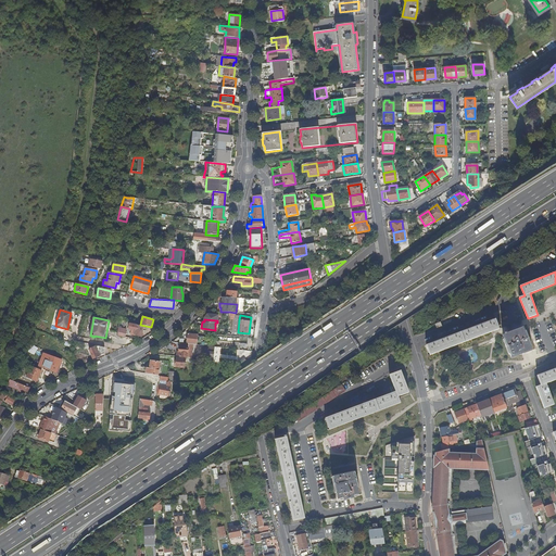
[(501,329),(500,326),(498,326),(495,319),(426,345),(430,355),(501,329)]
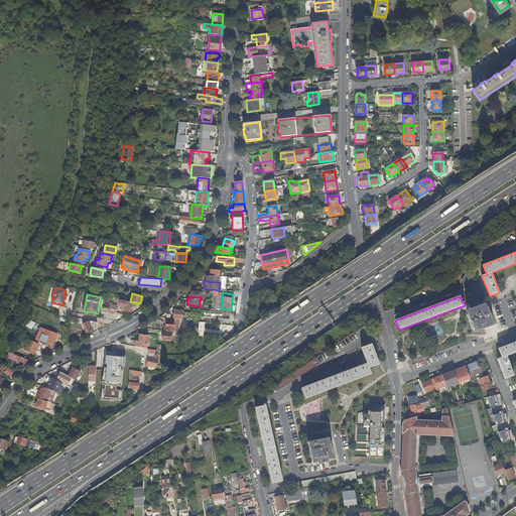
[(131,312),(133,302),(121,300),(119,305),(121,305),(120,310),(131,312)]
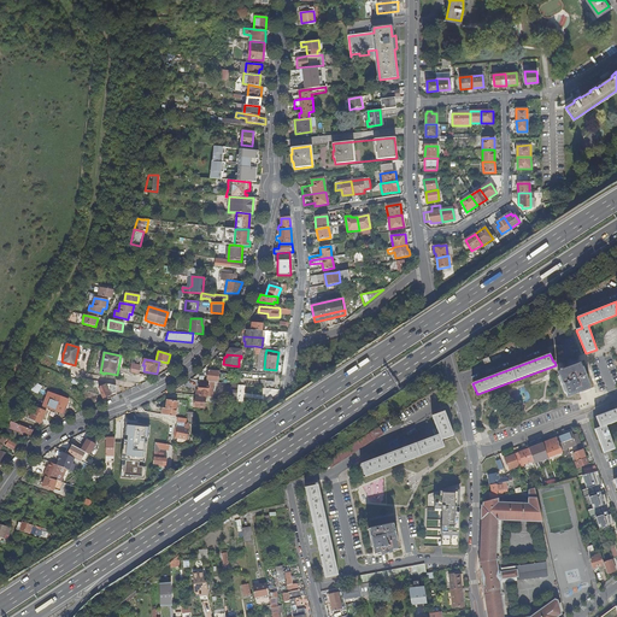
[(581,363),(575,366),(558,372),(568,398),(580,393),(591,389),(581,363)]
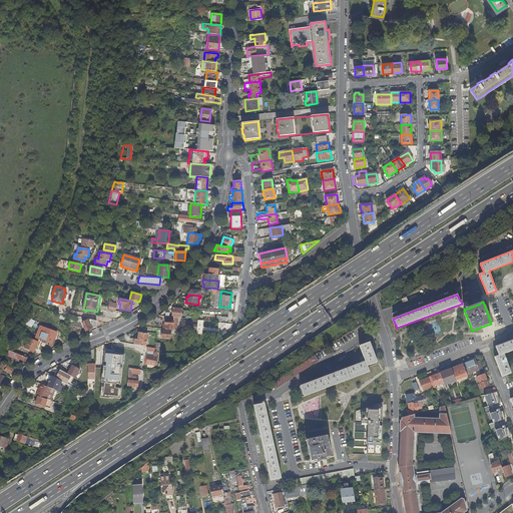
[(166,313),(165,317),(167,317),(174,318),(183,319),(184,312),(182,312),(182,310),(182,309),(173,308),(173,313),(166,313)]
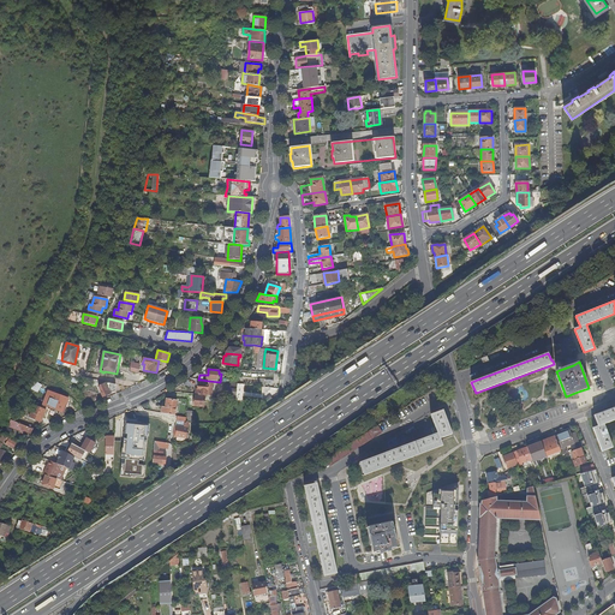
[(201,389),(199,395),(207,396),(209,381),(201,380),(199,384),(198,389),(201,389)]
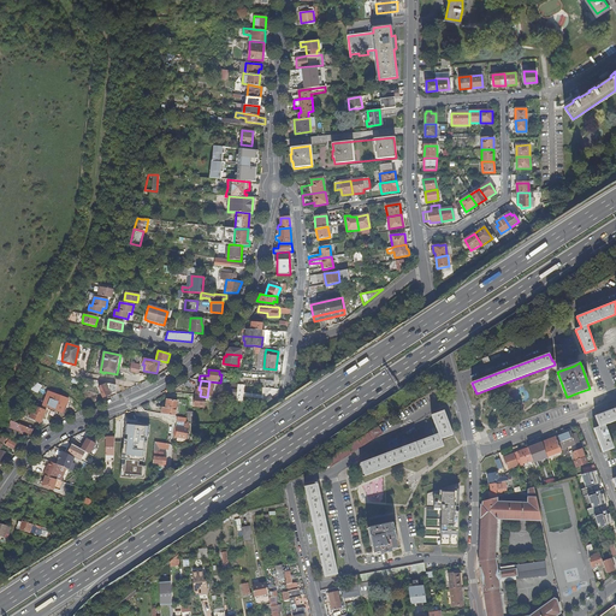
[(116,384),(105,383),(106,384),(99,388),(104,397),(114,392),(116,384)]
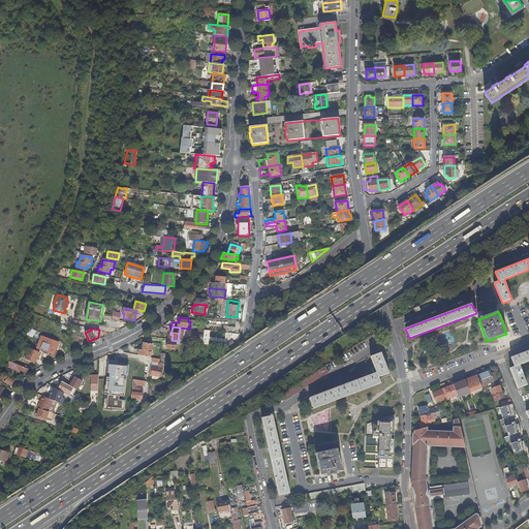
[(205,332),(205,330),(194,329),(193,329),(193,331),(191,342),(203,343),(204,336),(197,335),(198,332),(205,332)]
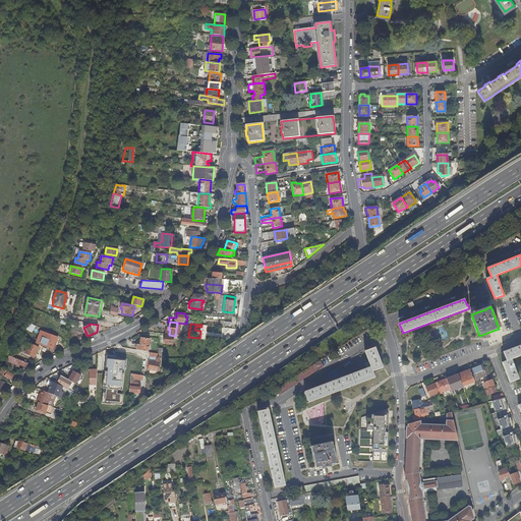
[(173,344),(174,336),(166,335),(165,343),(173,344)]
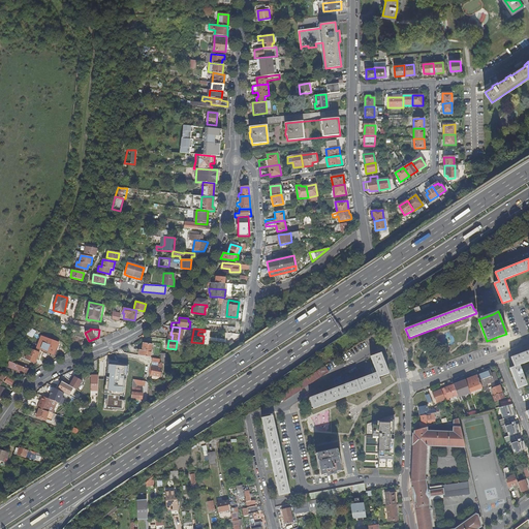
[(45,341),(42,350),(53,354),(54,350),(55,347),(57,347),(58,344),(45,341)]
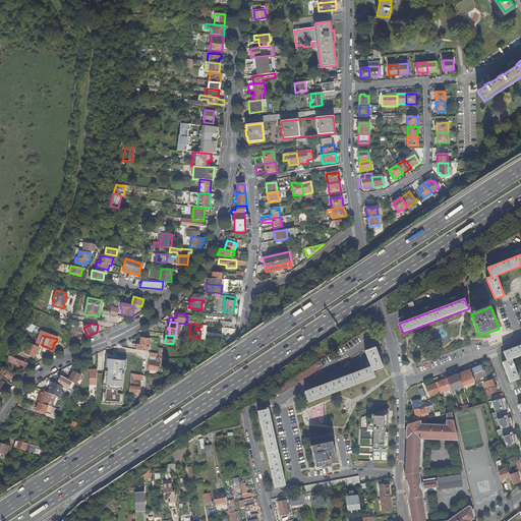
[(137,345),(137,350),(149,352),(151,340),(141,338),(140,346),(137,345)]
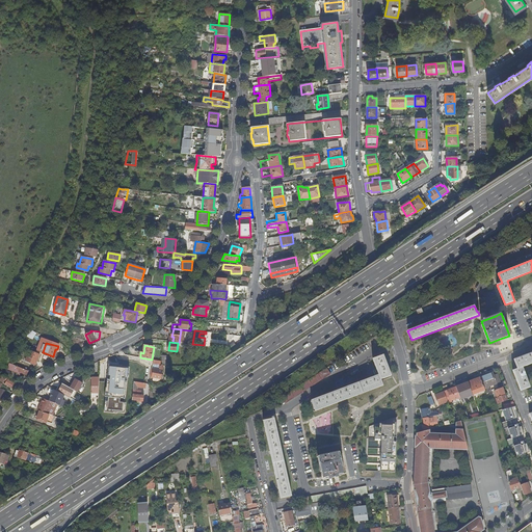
[(35,365),(40,354),(29,350),(25,361),(35,365)]
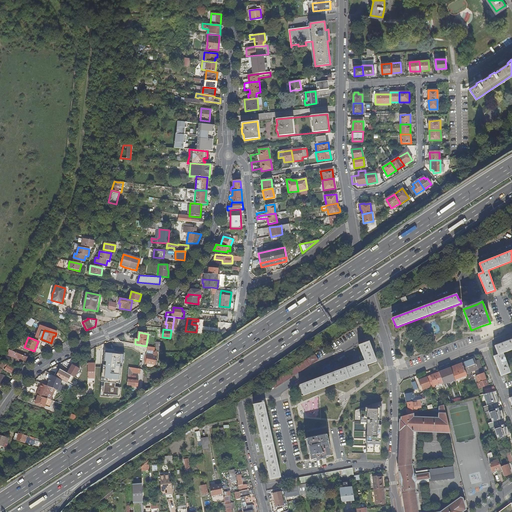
[(501,376),(510,373),(503,353),(511,349),(511,339),(495,346),(498,355),(494,357),(501,376)]
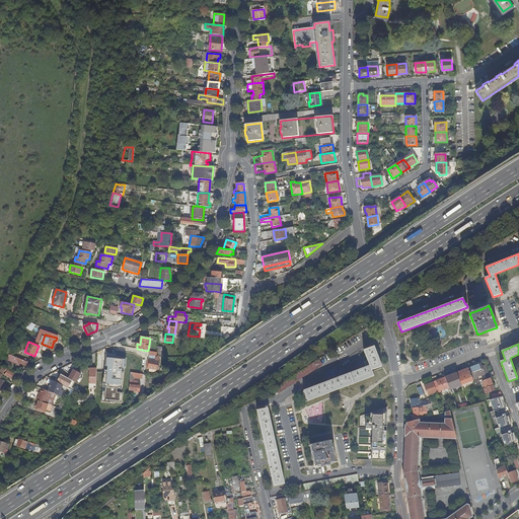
[(374,346),(364,350),(369,365),(357,370),(304,390),(308,400),(359,381),(373,376),(371,370),(381,366),(374,346)]
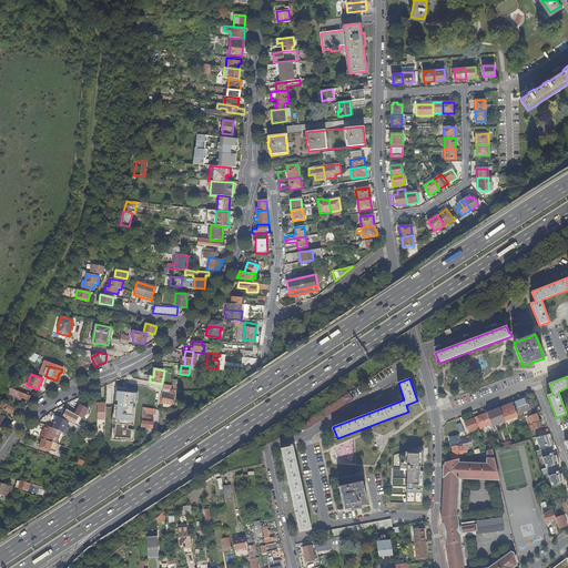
[(10,394),(19,397),(19,396),(20,395),(17,394),(18,391),(12,388),(10,394)]
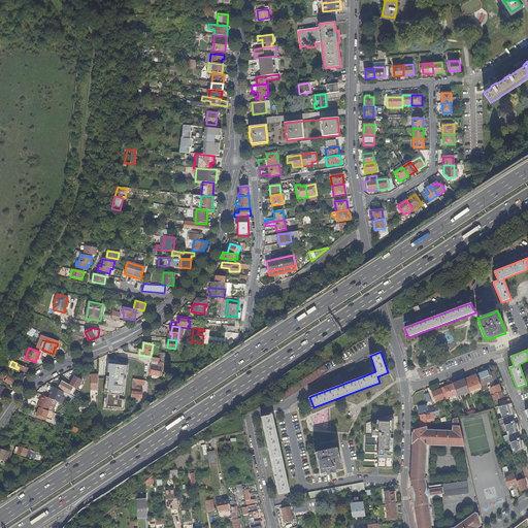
[(163,363),(160,362),(160,363),(158,363),(158,367),(152,366),(150,366),(149,374),(151,374),(160,376),(163,363)]
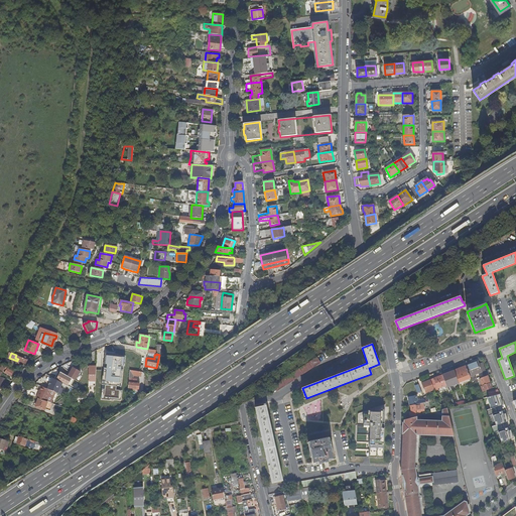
[(18,359),(17,360),(26,364),(27,361),(29,362),(29,361),(16,355),(15,358),(18,359)]
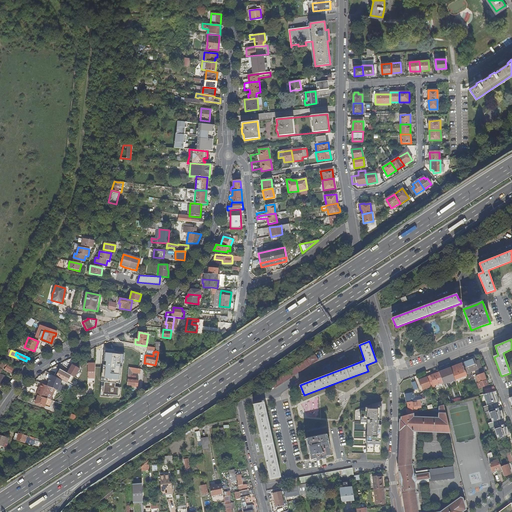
[(315,354),(271,382),(275,388),(318,359),(315,354)]
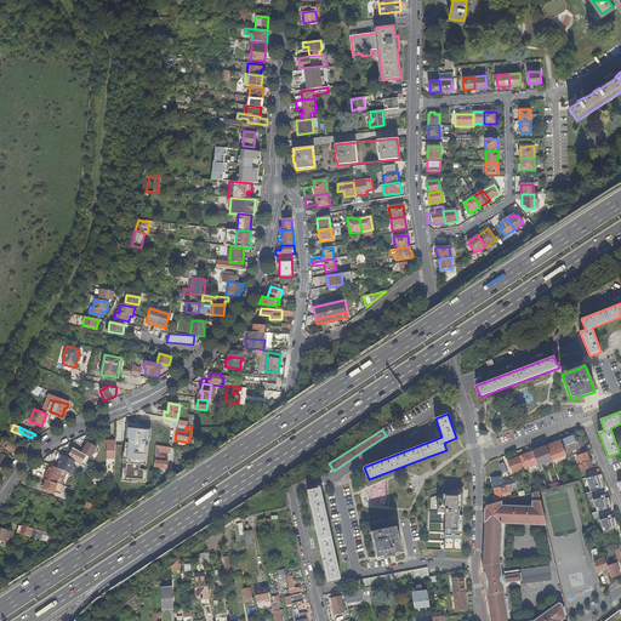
[(575,436),(560,442),(565,454),(567,453),(580,448),(576,438),(575,436)]
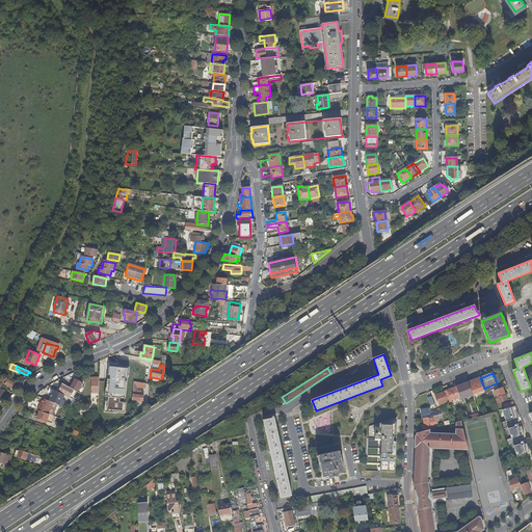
[(1,375),(0,376),(0,387),(4,380),(6,381),(4,383),(10,388),(16,380),(12,379),(11,381),(8,379),(8,378),(6,377),(5,377),(2,375),(1,375)]
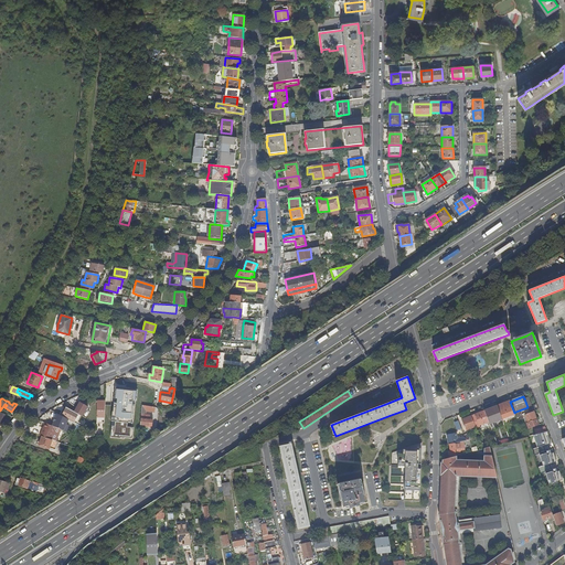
[(77,405),(74,412),(78,415),(82,416),(84,417),(89,407),(80,402),(77,405)]
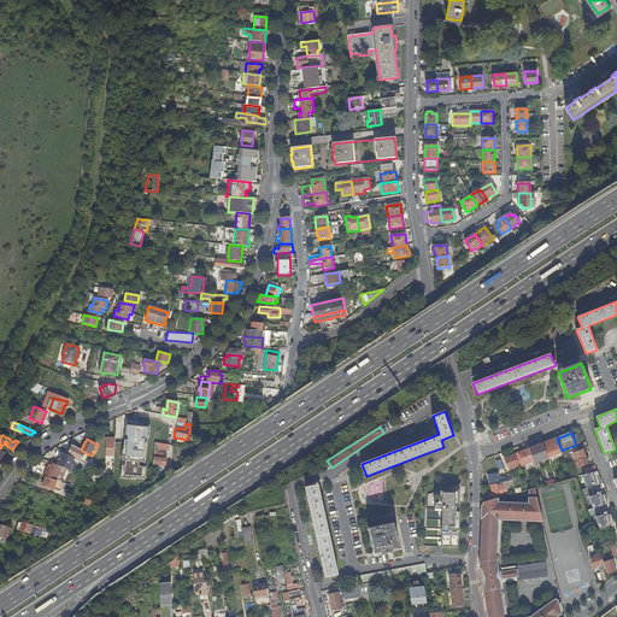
[(562,451),(557,439),(542,444),(547,456),(548,458),(562,452),(562,451)]
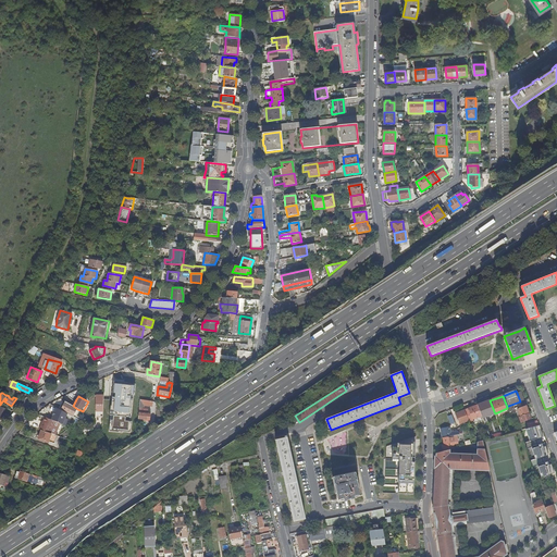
[(136,406),(139,406),(140,399),(128,397),(126,416),(135,417),(136,406)]
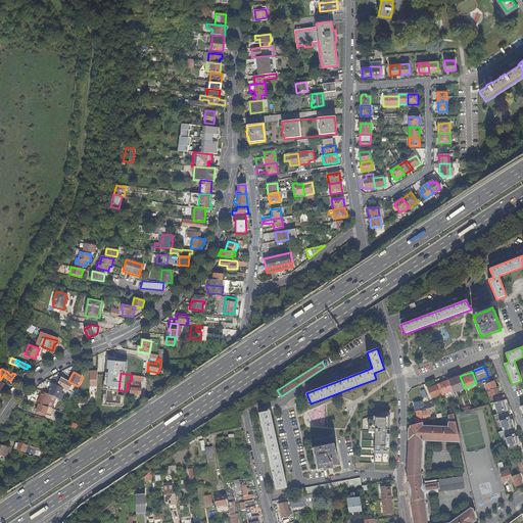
[(464,386),(460,376),(448,380),(452,390),(457,389),(464,386)]
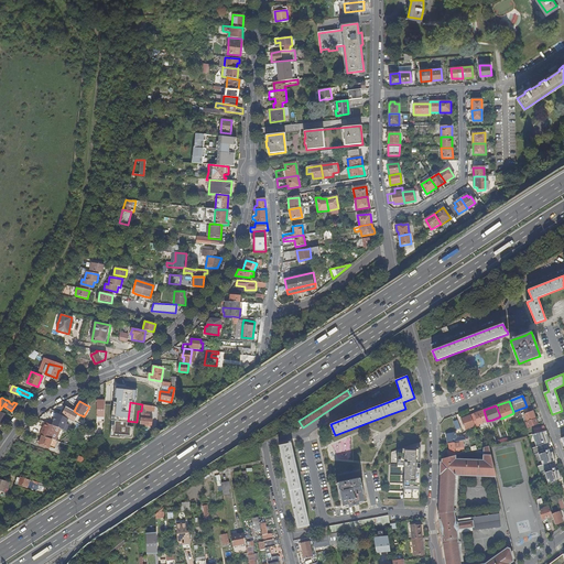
[(66,407),(62,415),(69,420),(75,422),(78,414),(74,411),(66,407)]
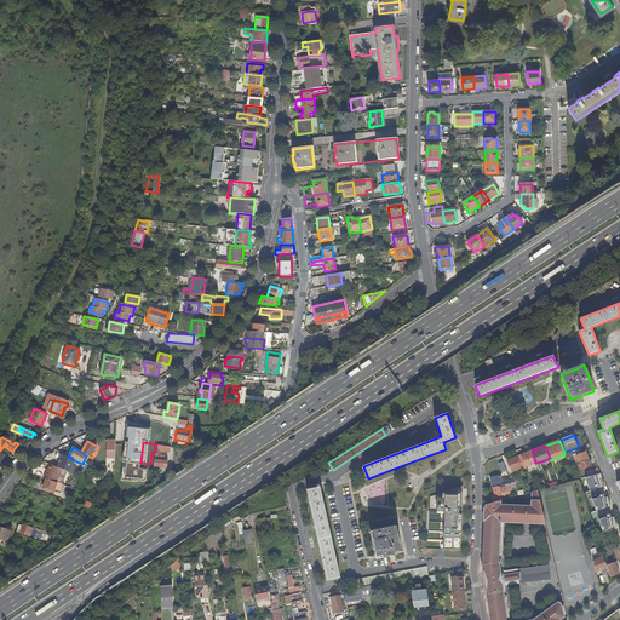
[(532,451),(517,457),(522,469),(526,466),(535,463),(532,451)]
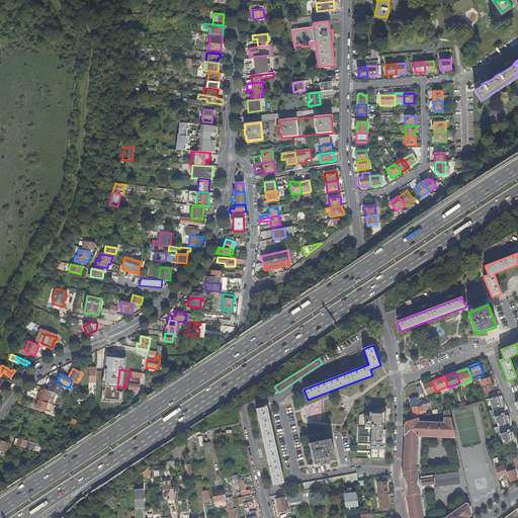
[(494,391),(489,377),(482,380),(486,393),(494,391)]
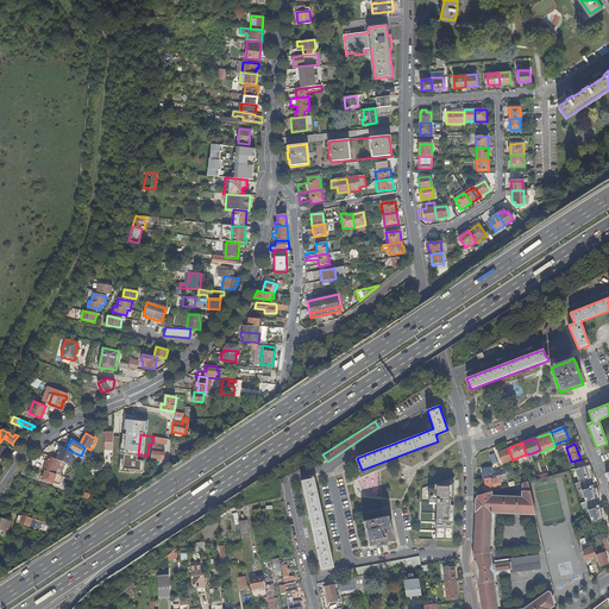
[(56,459),(61,462),(71,465),(75,459),(73,458),(75,453),(67,449),(63,446),(61,451),(62,452),(60,454),(58,454),(56,459)]
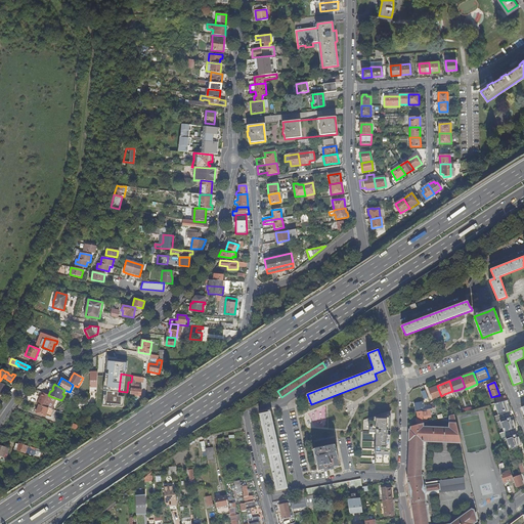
[(134,385),(131,385),(131,394),(138,395),(139,385),(134,385)]
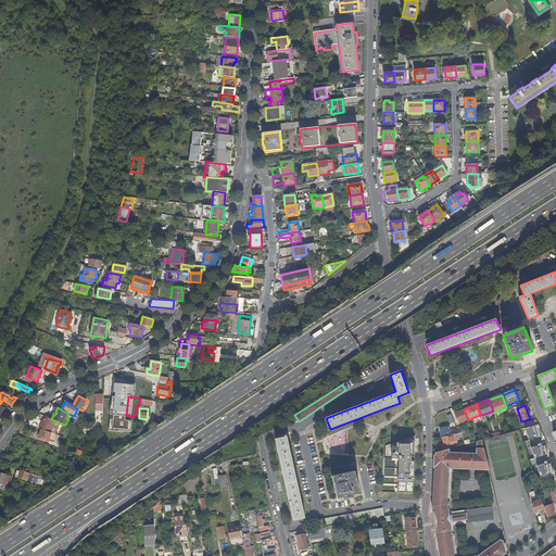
[(468,420),(464,409),(454,413),(458,424),(468,420)]
